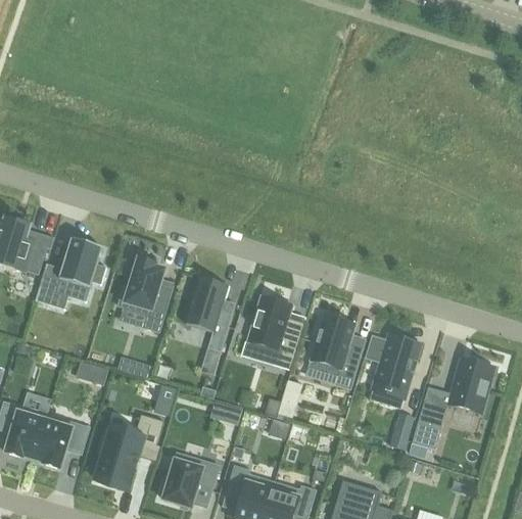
[(47,244),(26,237),(30,225),(22,222),(22,221),(12,218),(11,219),(4,217),(4,219),(0,218),(0,262),(38,274),(47,244)]
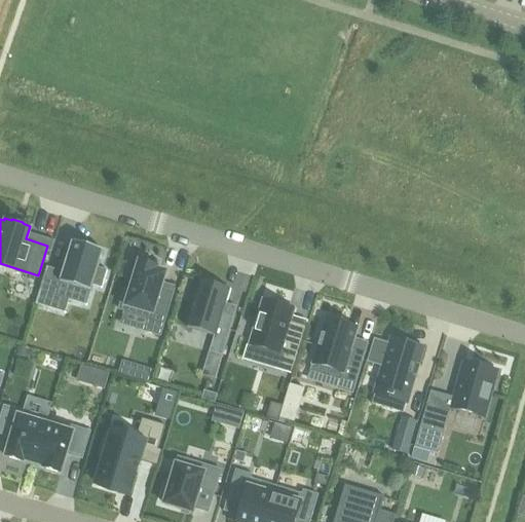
[(54,293),(85,302),(91,283),(101,285),(106,267),(98,264),(103,248),(71,238),(62,268),(62,269),(61,273),(44,268),(39,288),(54,293)]
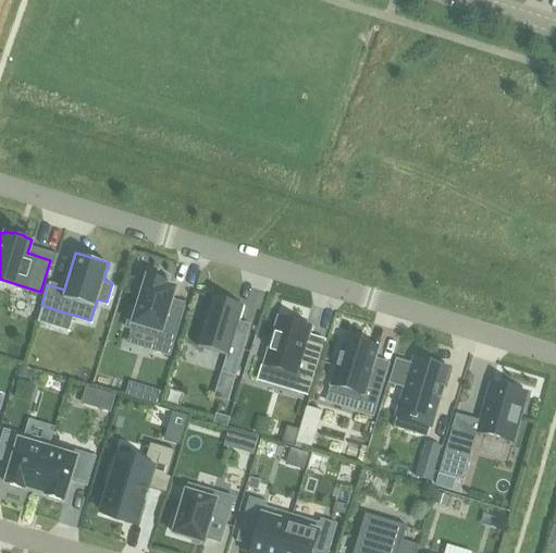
[(169,353),(182,308),(170,304),(175,285),(165,283),(167,280),(147,274),(136,308),(131,306),(125,324),(158,334),(155,348),(169,353)]
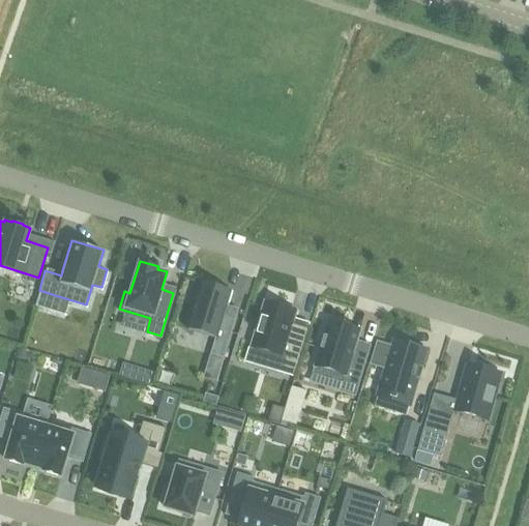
[(224,355),(235,316),(223,313),(230,289),(202,280),(187,327),(214,335),(210,351),(224,355)]
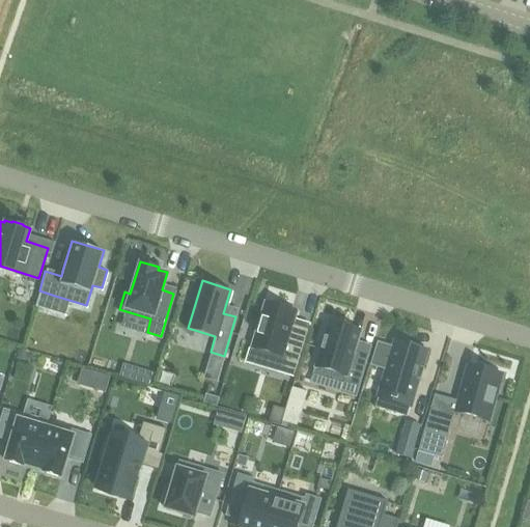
[(265,300),(251,344),(287,356),(283,370),(295,375),(309,326),(291,322),(296,309),(265,300)]
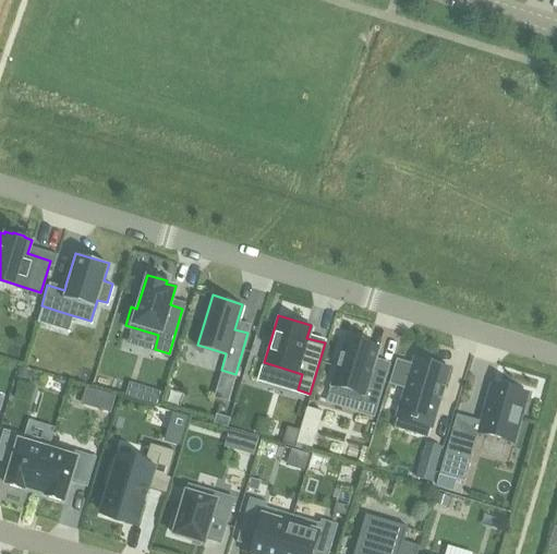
[(350,337),(346,336),(331,383),(362,392),(356,409),(373,413),(386,371),(372,366),(377,345),(366,341),(368,337),(351,333),(350,337)]
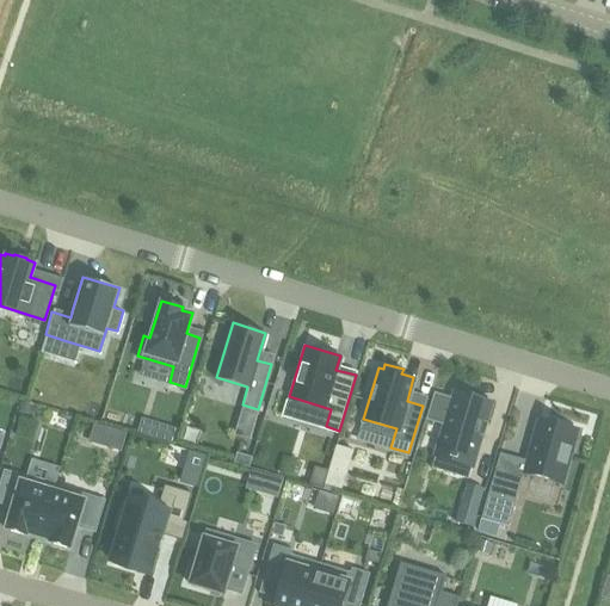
[(457,457),(472,461),(480,433),(484,434),(487,421),(485,420),(491,401),(454,390),(451,395),(433,390),(425,418),(444,422),(436,450),(450,455),(449,457),(457,459),(457,457)]
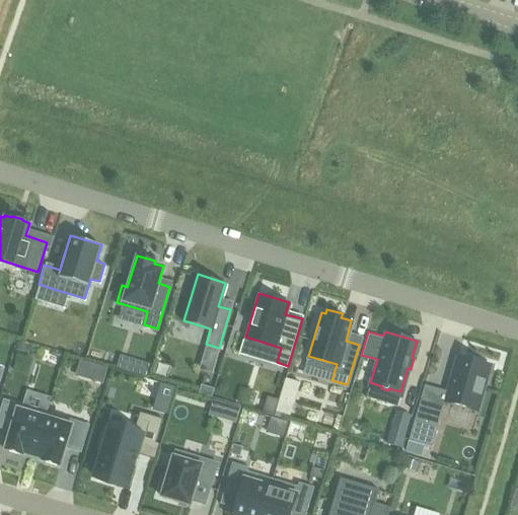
[(443,399),(475,410),(484,382),(487,383),(491,371),(488,370),(490,364),(457,354),(446,390),(443,399)]
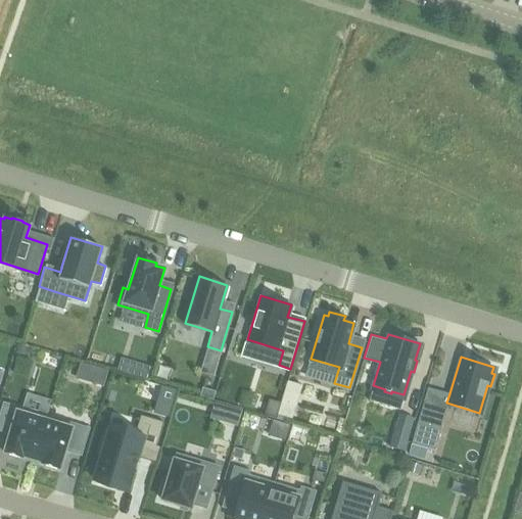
[(152,366),(139,361),(135,374),(148,378),(152,366)]
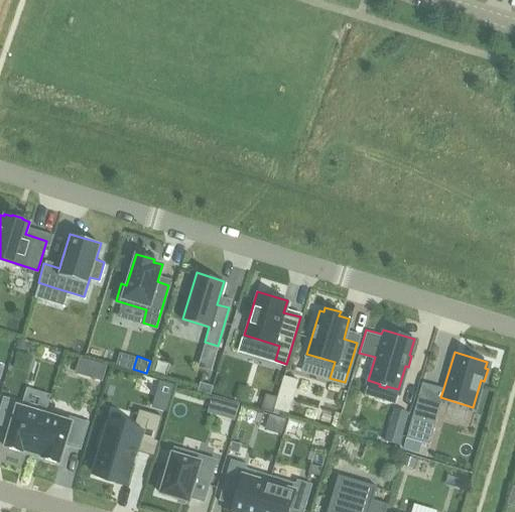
[(106,363),(95,360),(90,376),(102,379),(106,363)]
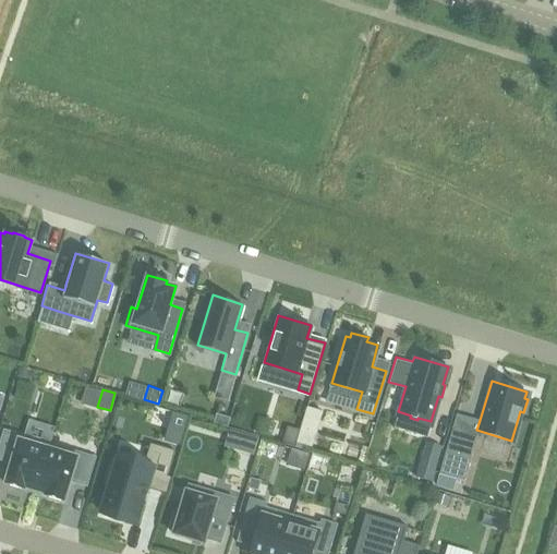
[(180,442),(184,429),(168,424),(165,437),(180,442)]
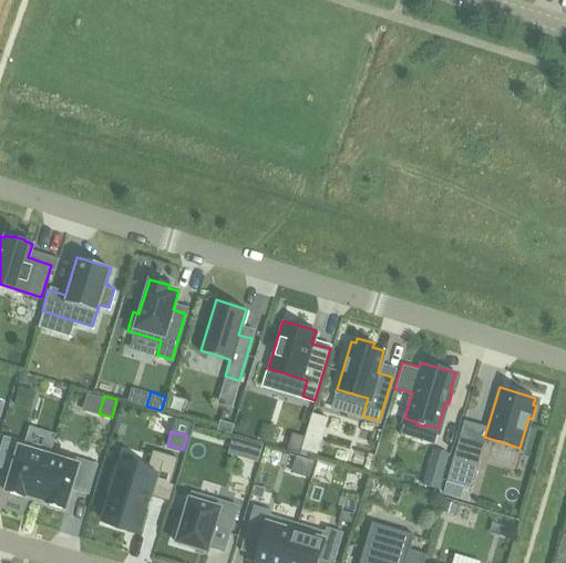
[(319,437),(305,432),(300,448),(315,452),(319,437)]
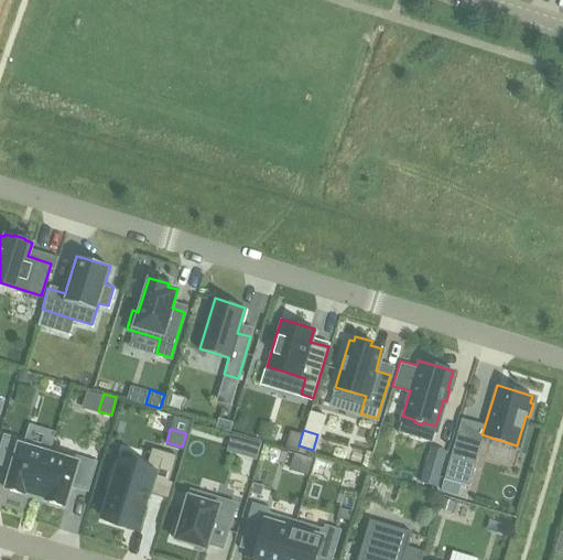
[(25,492),(35,494),(50,447),(3,433),(0,445),(0,461),(12,465),(6,487),(24,493),(25,492)]
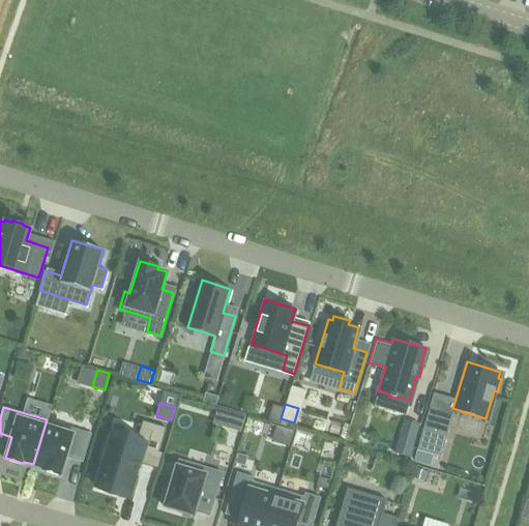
[(244,412),(232,408),(228,424),(240,428),(244,412)]
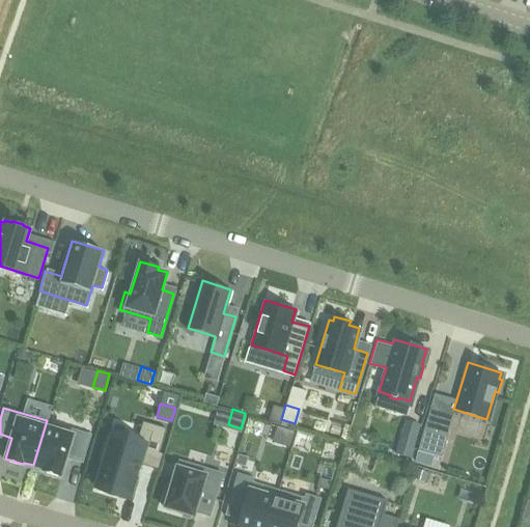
[(451,423),(427,417),(418,448),(442,455),(451,423)]
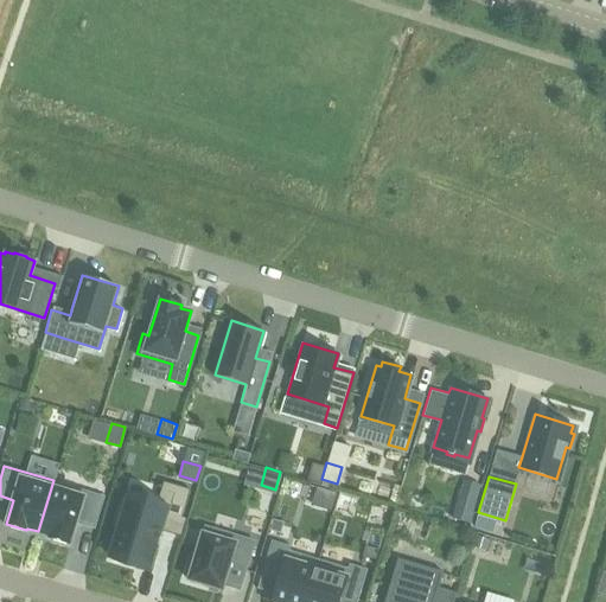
[(164,514),(180,519),(190,487),(163,479),(155,505),(128,497),(110,555),(148,567),(164,514)]
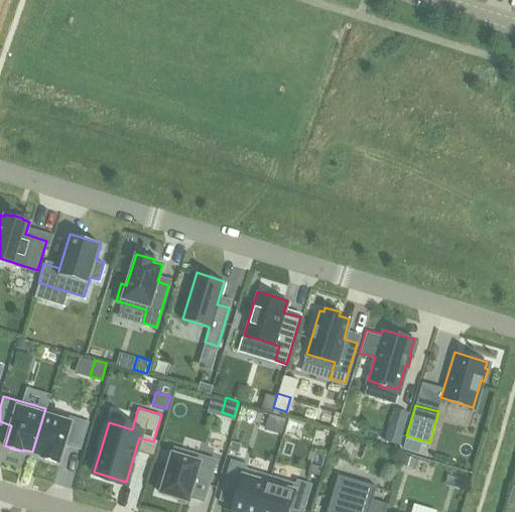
[(393,407),(384,438),(398,442),(407,411),(393,407)]
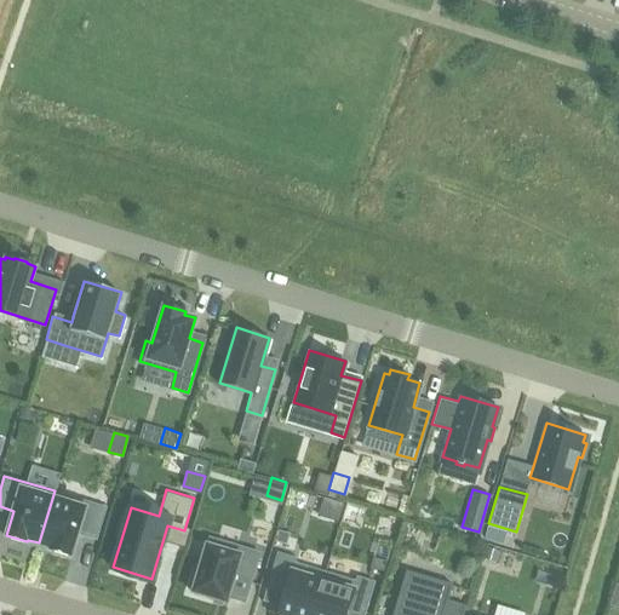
[(104,506),(55,490),(39,542),(50,546),(50,547),(70,555),(78,530),(96,536),(104,506)]
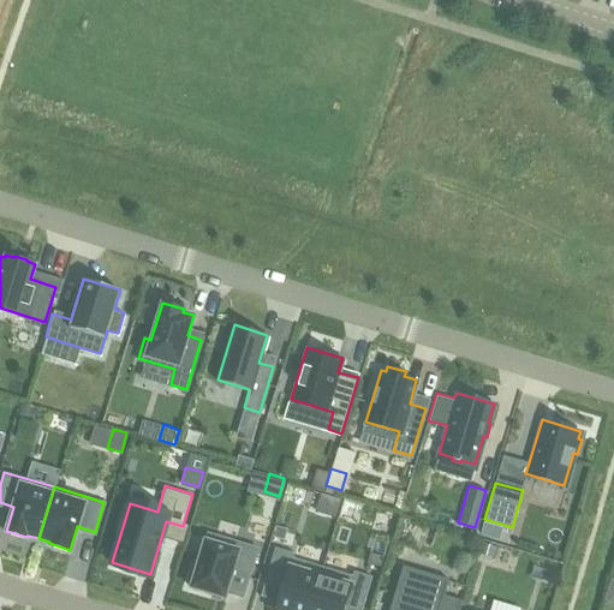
[(191,586),(225,596),(232,572),(248,576),(257,546),(207,531),(198,561),(192,558),(186,580),(192,581),(191,586)]
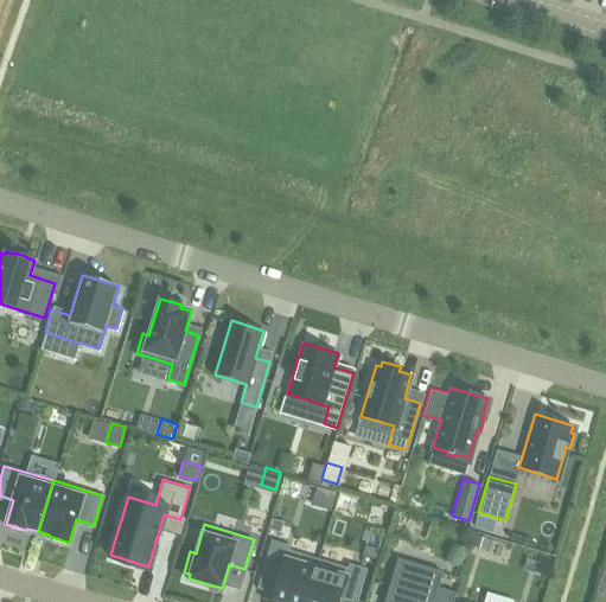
[(272,538),(261,572),(279,578),(272,601),(304,601),(318,557),(288,549),(289,544),(272,538)]
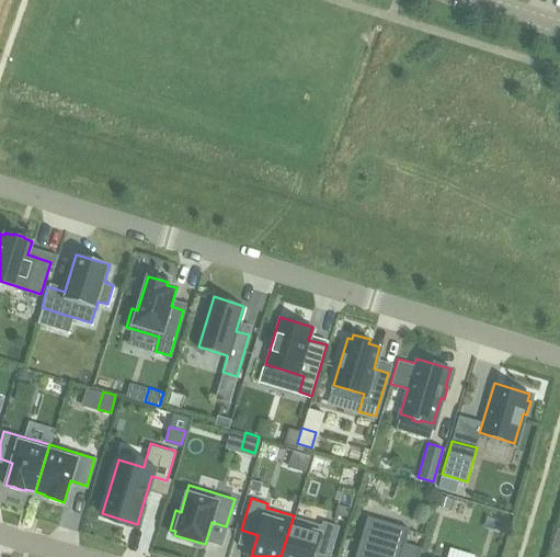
[(409,527),(367,514),(354,556),(418,556),(421,546),(404,542),(409,527)]
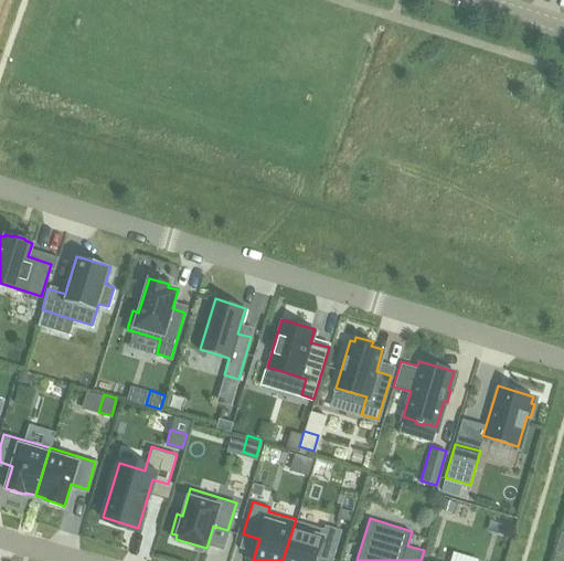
[(315,560),(317,556),(331,560),(341,528),(325,524),(323,528),(296,519),(283,560),(315,560)]
